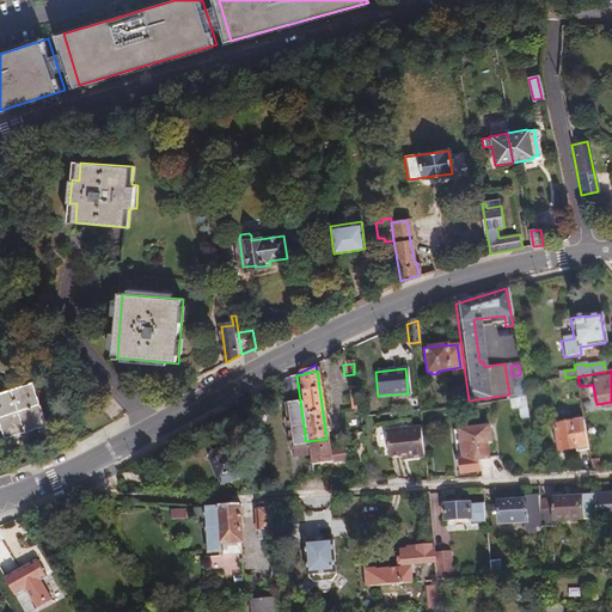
[(293,459),(308,458),(306,441),(297,375),(297,374),(281,383),(291,451),(293,453),(293,459)]
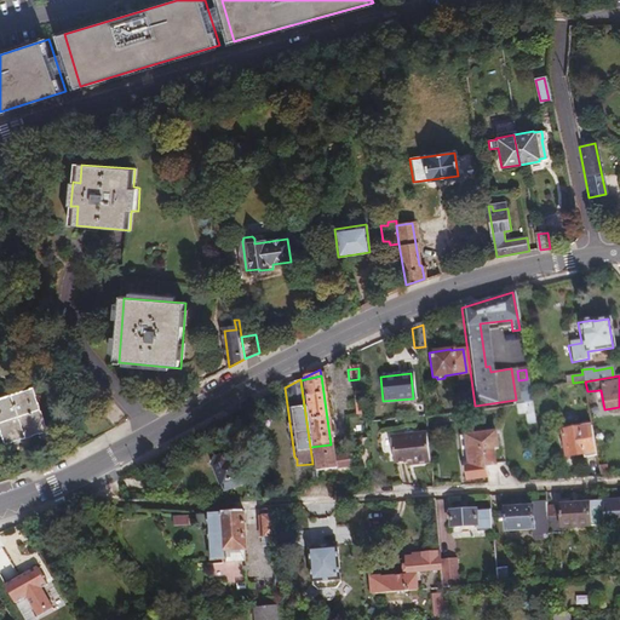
[(522,405),(532,403),(529,388),(527,379),(518,380),(522,405)]
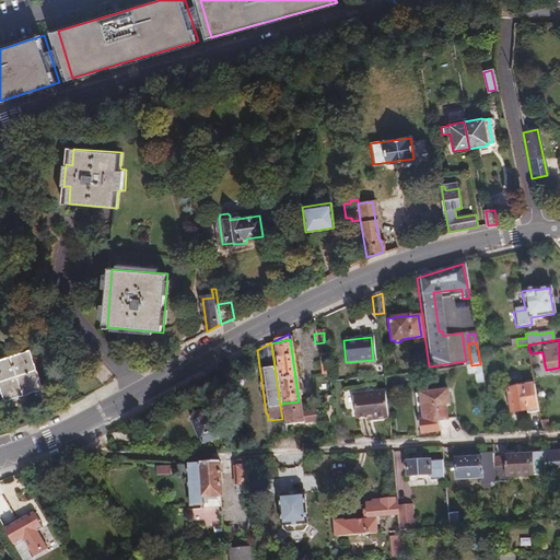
[(21,354),(14,357),(20,375),(39,369),(33,351),(21,354)]
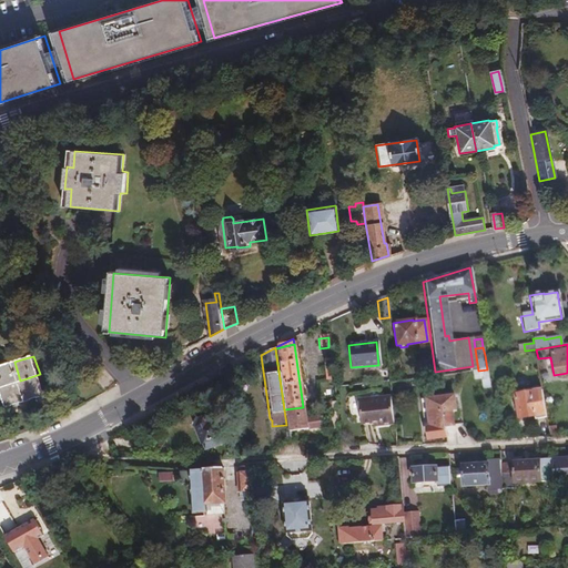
[(324,382),(332,381),(330,359),(322,361),(324,382)]
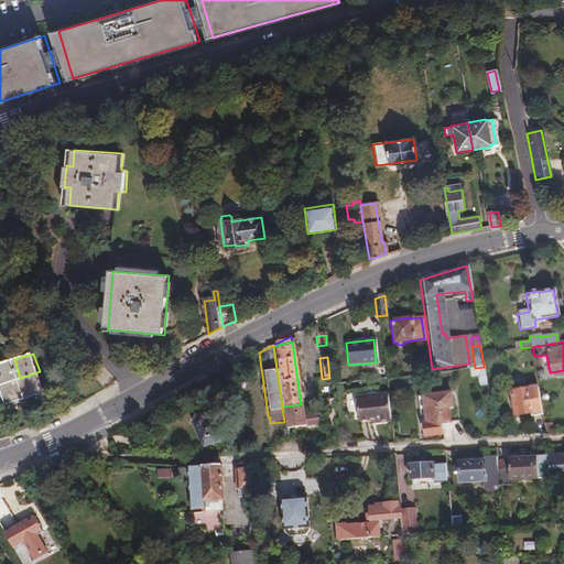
[(0,364),(0,382),(0,384),(20,378),(14,359),(6,361),(0,364)]
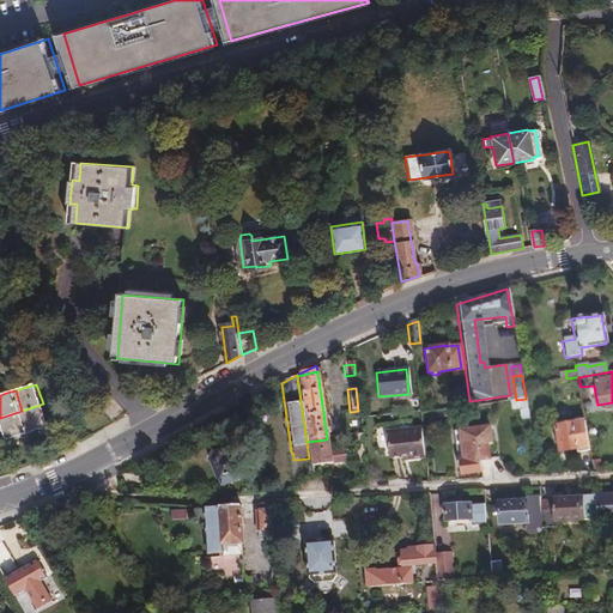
[(521,422),(529,420),(526,399),(516,400),(509,401),(510,411),(519,410),(521,422)]
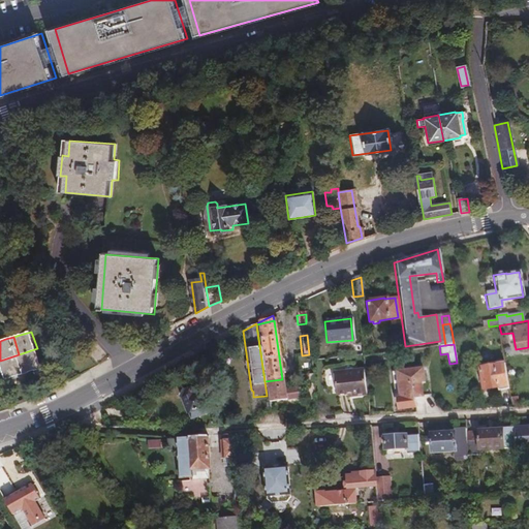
[(4,371),(6,380),(35,371),(43,368),(37,348),(19,354),(0,361),(4,371)]
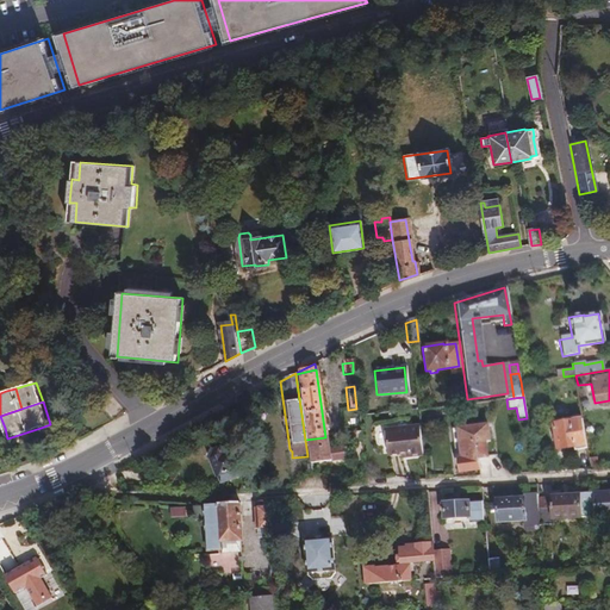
[(573,449),(585,448),(580,418),(552,424),(556,450),(573,447),(573,449)]
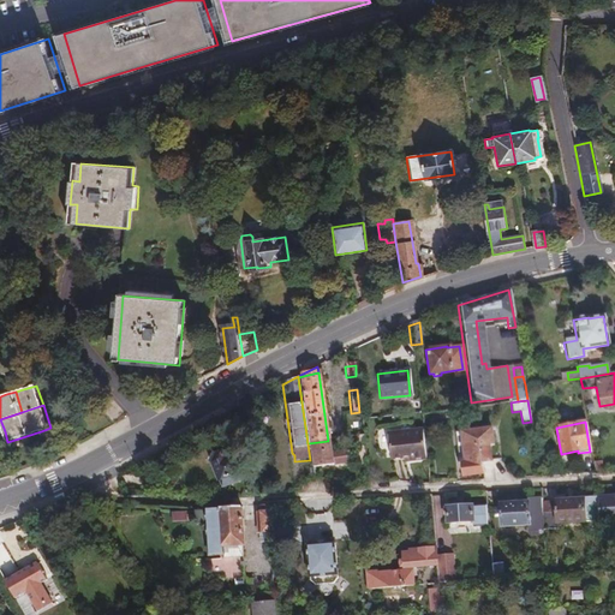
[(400,464),(424,460),(421,429),(386,434),(389,461),(400,459),(400,464)]
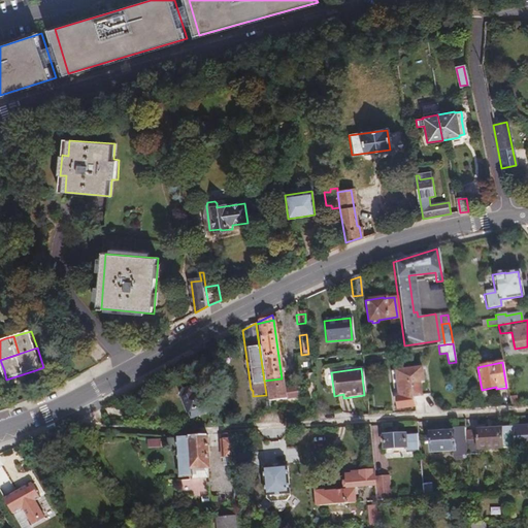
[(397,397),(394,398),(395,408),(411,406),(410,397),(418,396),(417,383),(421,383),(419,369),(394,371),(394,372),(397,397)]
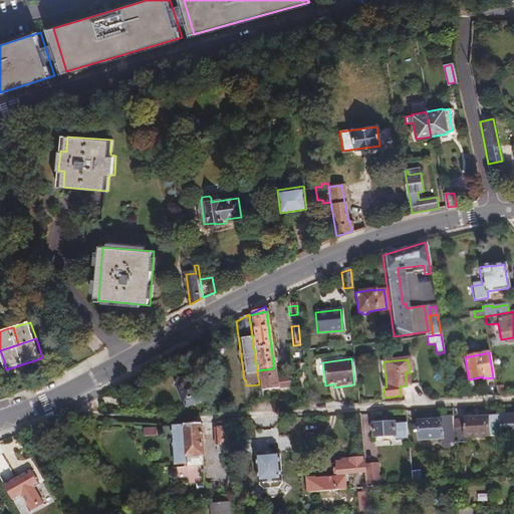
[(296,366),(299,389),(308,388),(305,364),(296,366)]
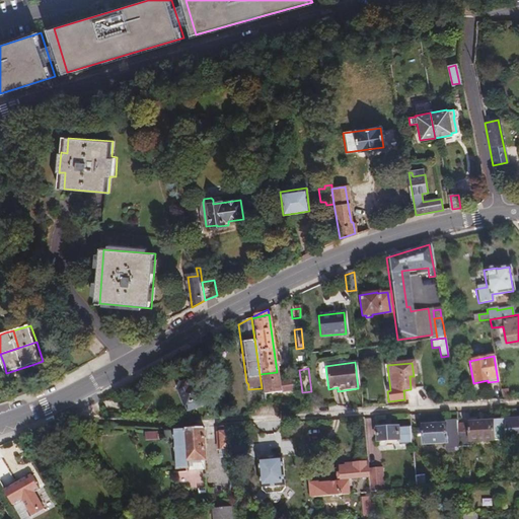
[(262,388),(263,396),(280,393),(277,372),(260,374),(262,388)]
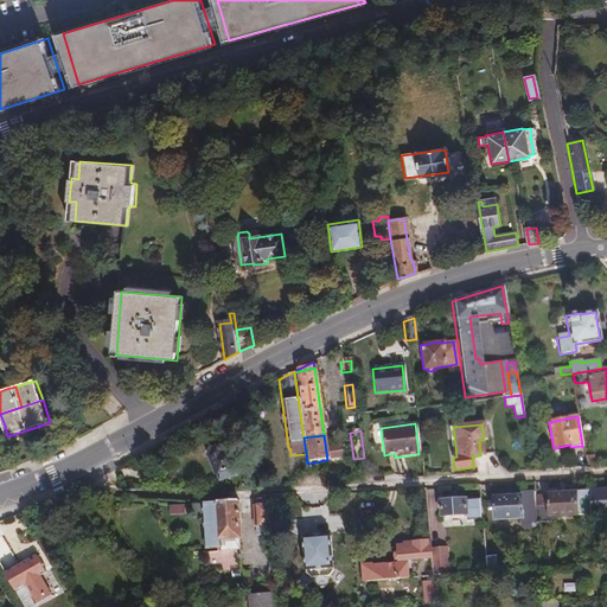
[(606,489),(588,491),(588,513),(606,511),(606,489)]
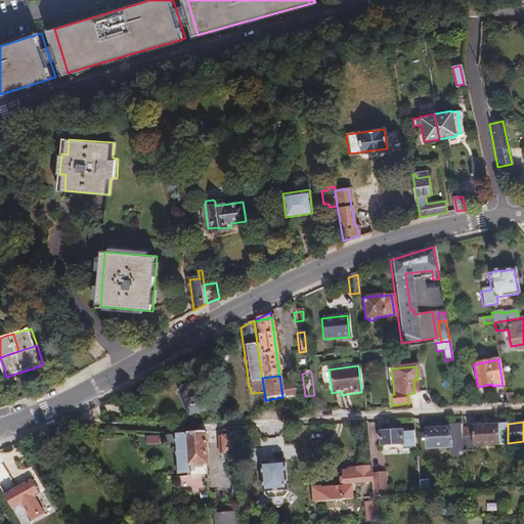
[(472,429),(461,429),(462,447),(508,444),(508,443),(508,424),(494,425),(493,427),(472,428),(472,429)]
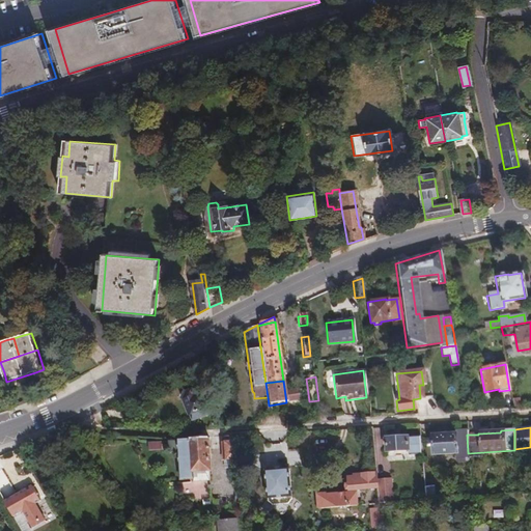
[(467,435),(467,430),(452,431),(453,435),(431,437),(432,454),(453,454),(454,459),(468,458),(468,453),(467,435)]
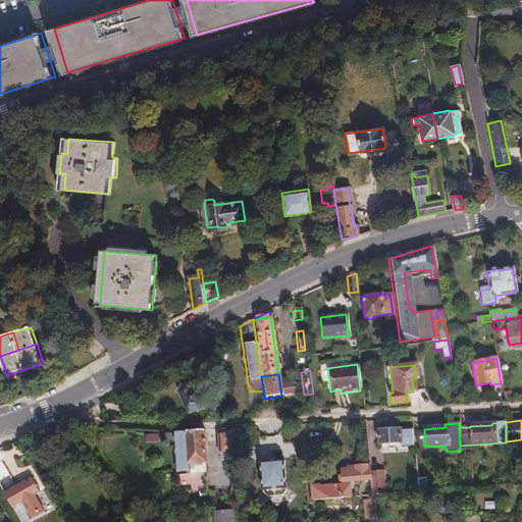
[(410,441),(410,429),(376,431),(377,444),(410,441)]
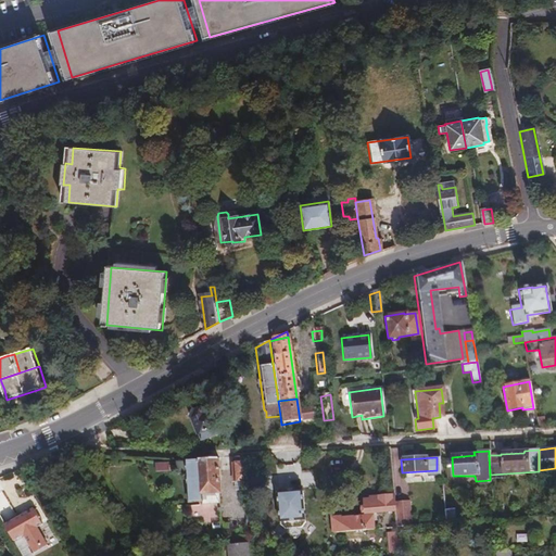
[(229,482),(240,481),(238,458),(234,459),(231,460),(231,463),(228,463),(229,482)]
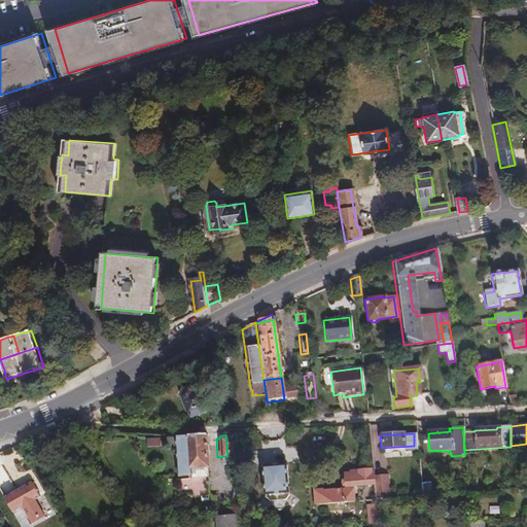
[(204,436),(176,437),(177,438),(164,440),(164,451),(175,450),(176,478),(188,478),(188,476),(192,476),(192,469),(205,468),(204,436)]
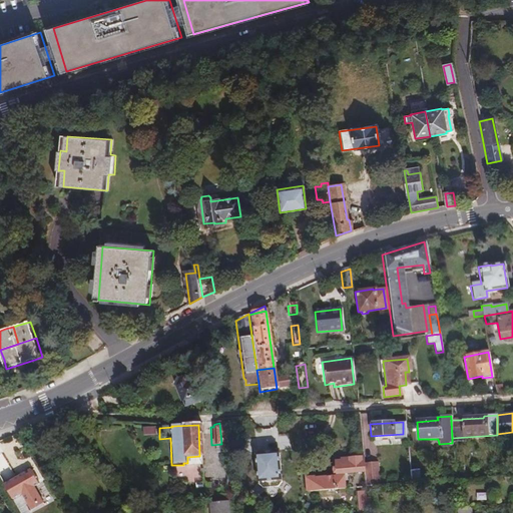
[(285,448),(293,447),(292,434),(284,434),(285,448)]
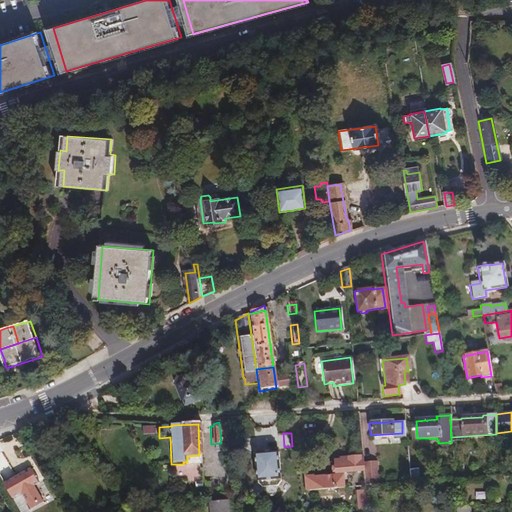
[(280,453),(257,454),(260,484),(264,488),(279,487),(282,483),(280,453)]
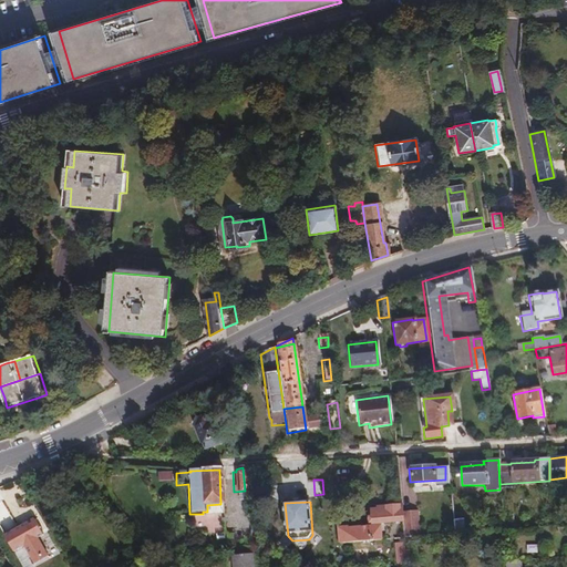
[(338,531),(339,546),(380,543),(379,534),(383,534),(382,525),(400,524),(399,513),(399,507),(375,509),(375,512),(370,512),(371,521),(368,522),(368,528),(347,531),(347,529),(338,531)]
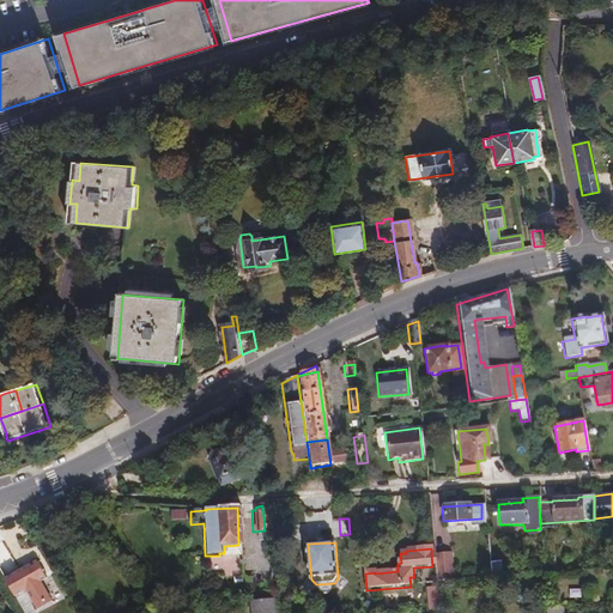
[(454,577),(451,552),(431,554),(435,580),(454,577)]
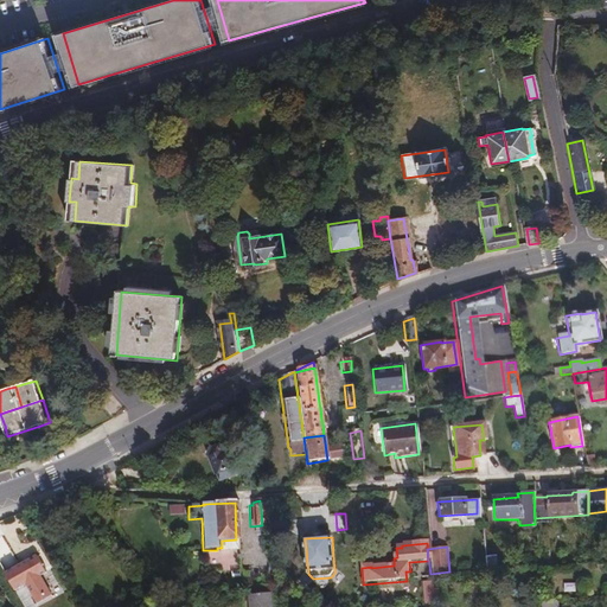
[(484,555),(485,572),(494,570),(493,555),(484,555)]
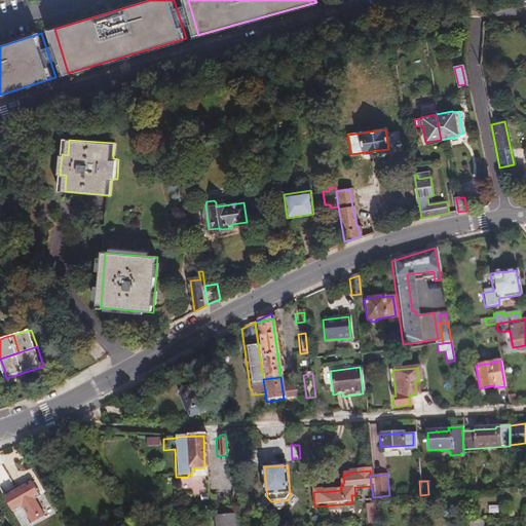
[(33,519),(41,516),(32,499),(37,496),(29,482),(13,491),(1,498),(11,516),(22,511),(27,519),(30,520),(33,519)]
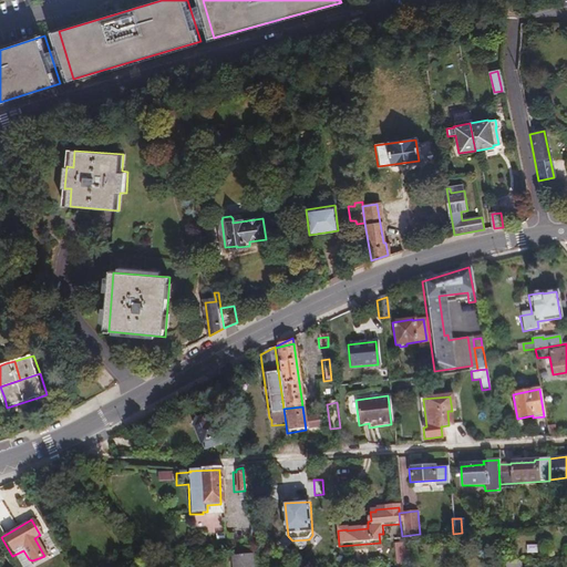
[(0,534),(1,537),(14,529),(13,526),(0,534)]
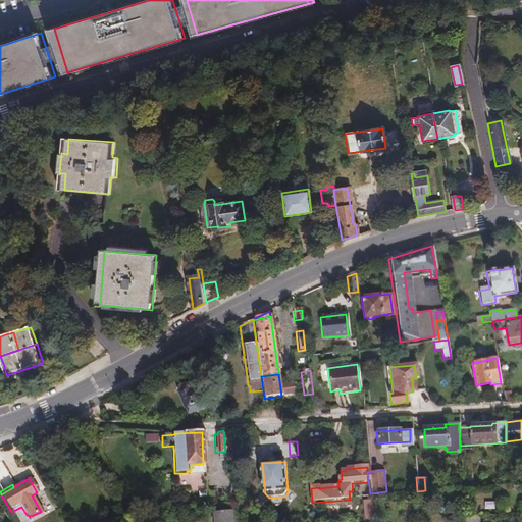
[(376,499),(365,500),(366,521),(368,521),(377,521),(376,499)]
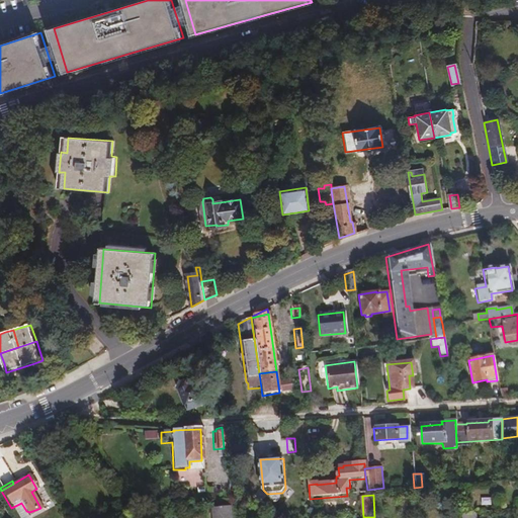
[(40,509),(40,508),(32,511),(29,512),(26,511),(29,516),(40,509)]
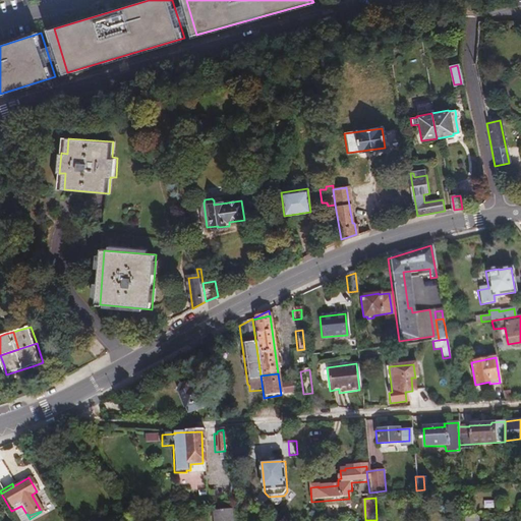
[(229,520),(228,511),(212,513),(213,520),(229,520)]
